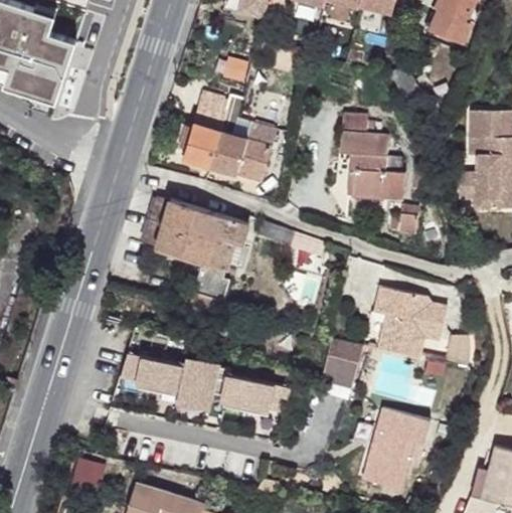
[(219,0),(217,12),(262,21),(266,0),(219,0)]
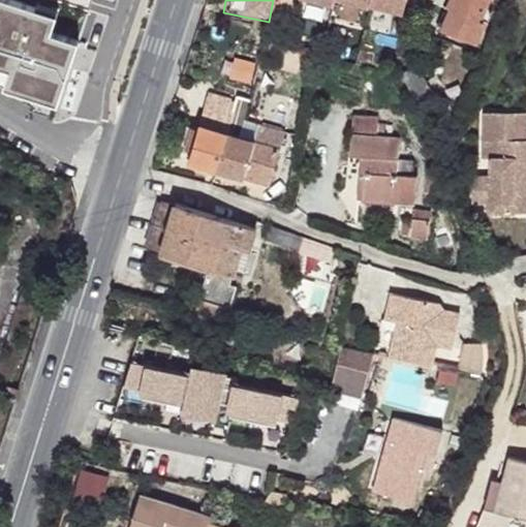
[(342,0),(401,11),(403,0),(342,0)]
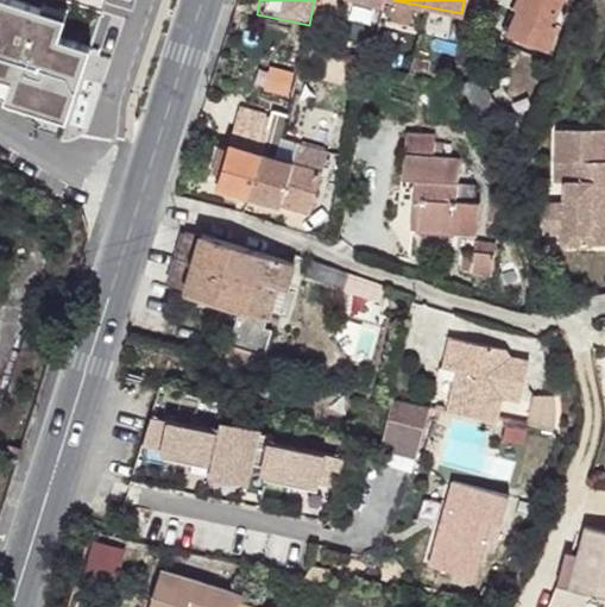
[(520,0),(516,12),(520,17),(509,41),(547,55),(558,27),(553,24),(563,0),(520,0)]
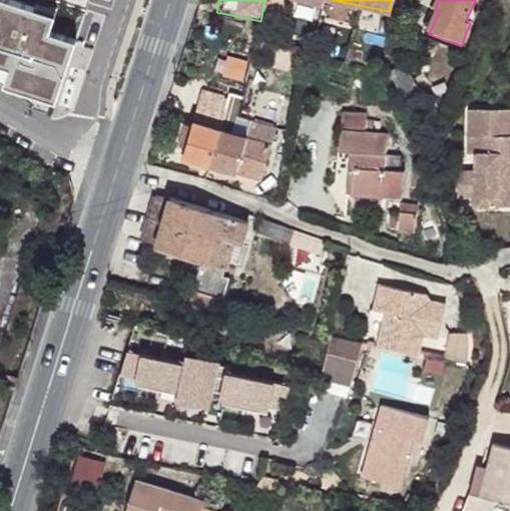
[(0,69),(5,71),(0,85),(0,88),(51,104),(70,43),(45,36),(50,18),(0,3),(0,69)]
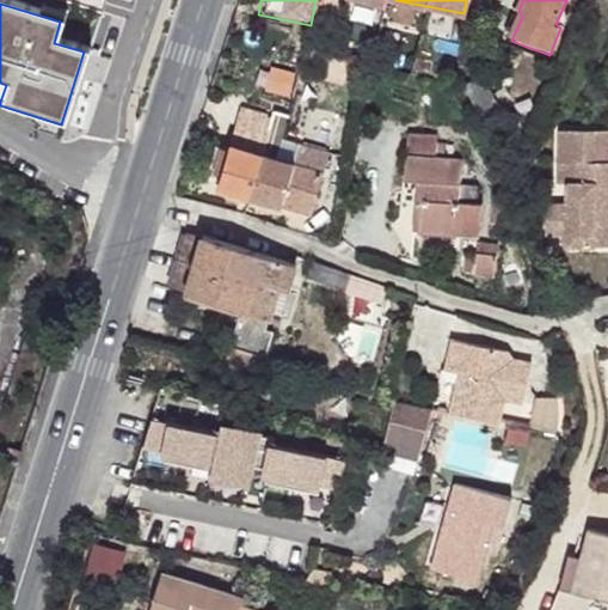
[(270,134),(235,124),(228,147),(222,174),(220,187),(252,196),(264,156),(268,141),(270,134)]
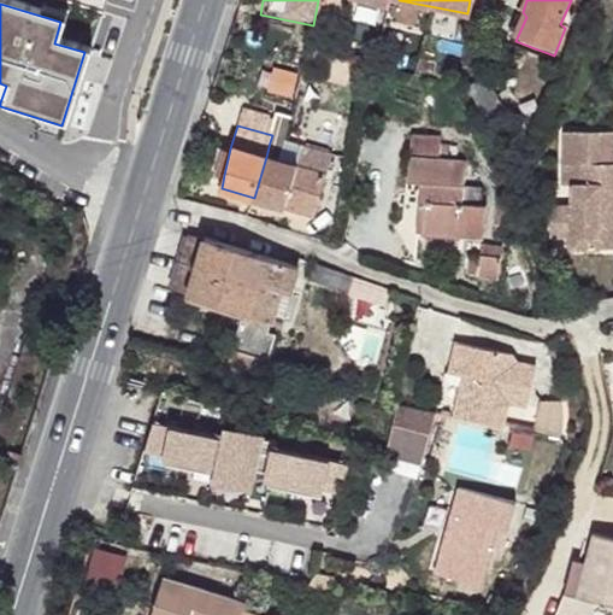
[(416,132),(413,156),(444,141),(444,134),(416,132)]
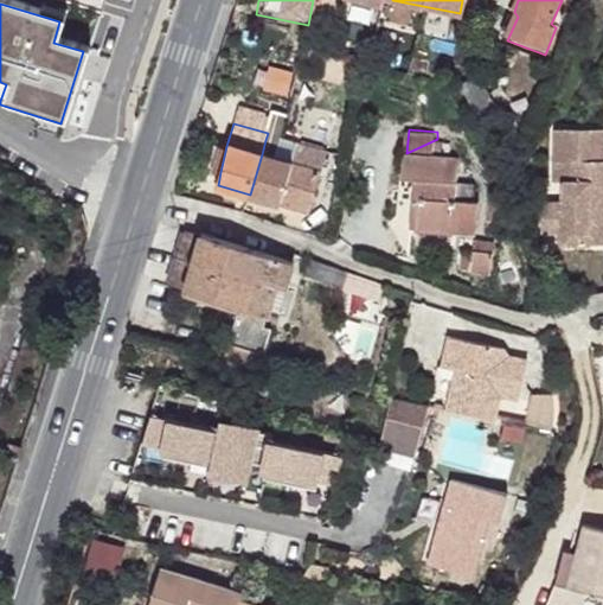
[(564,164),(571,165),(570,184),(569,203),(568,234),(566,242),(602,243),(602,131),(565,129),(564,164)]
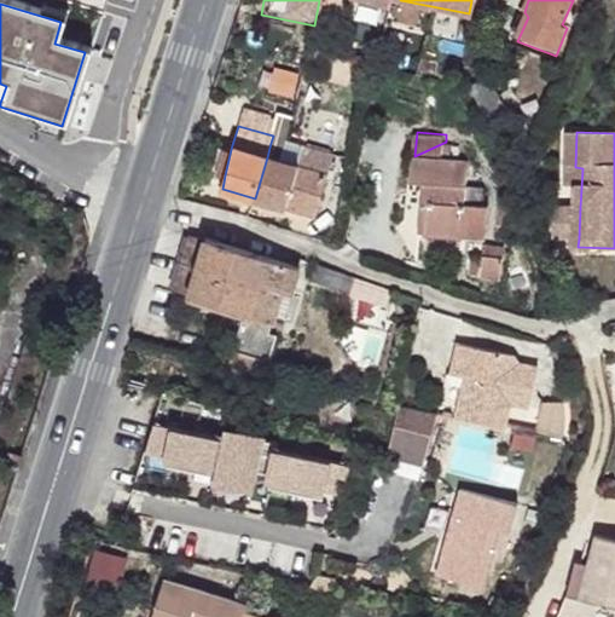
[(446,142),(444,159),(454,161),(456,143),(446,142)]
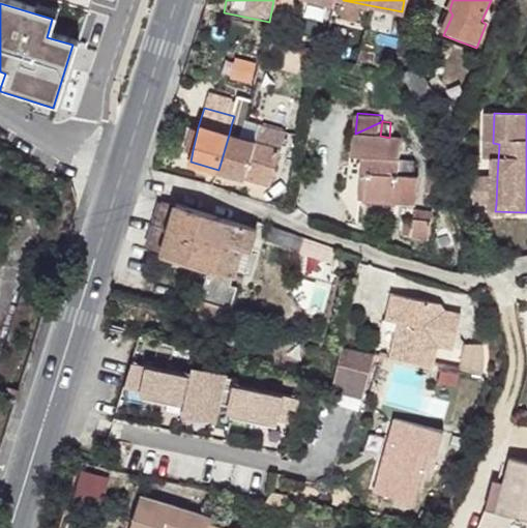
[(245,126),(232,122),(229,135),(241,137),(245,126)]
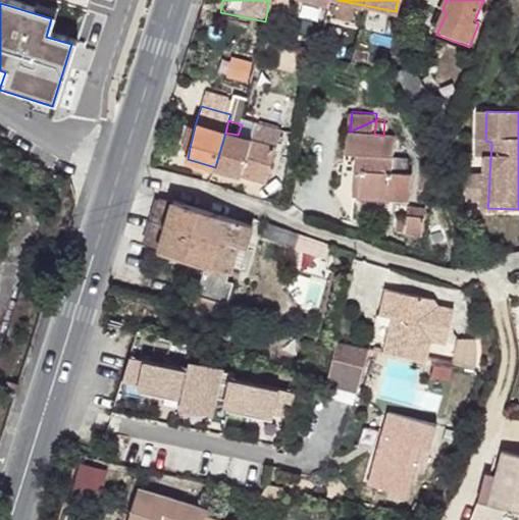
[(256,128),(242,124),(238,135),(225,133),(215,167),(266,180),(280,128),(258,121),(256,128)]
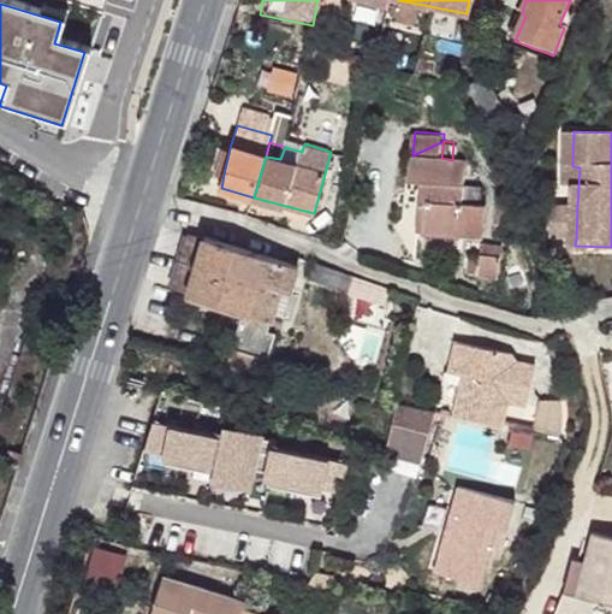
[(230,148),(218,148),(213,166),(213,171),(224,175),(230,148)]
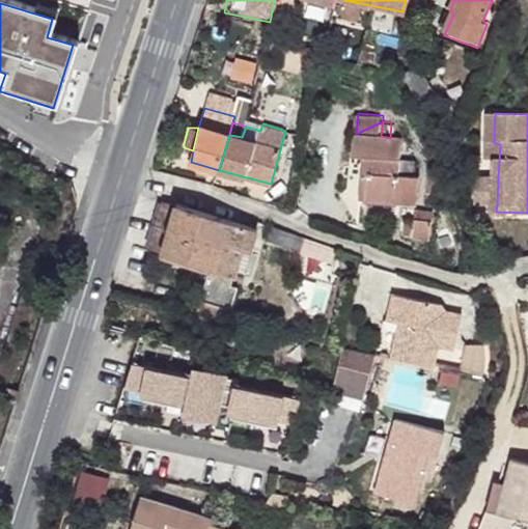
[(381,136),(356,134),(353,156),(364,157),(365,173),(371,174),(370,199),(400,201),(404,175),(405,138),(397,138),(390,138),(381,136)]
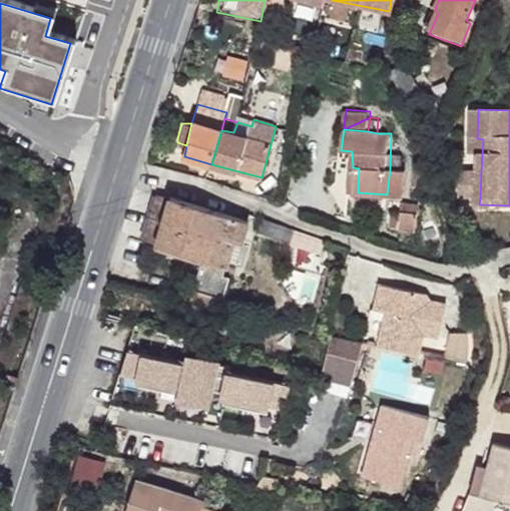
[(359,168),(353,167),(350,191),(358,192),(359,168)]
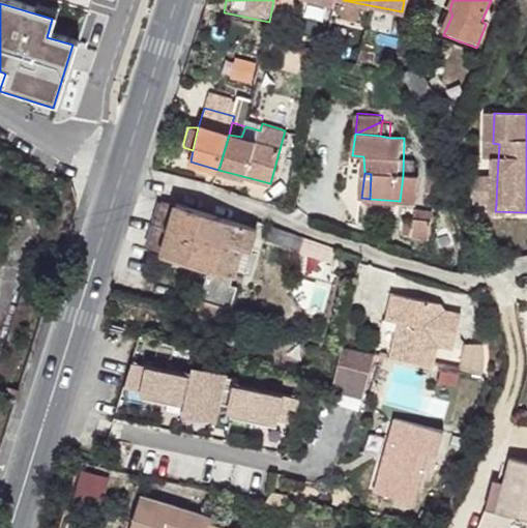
[(425,177),(403,175),(400,201),(423,203),(425,177)]
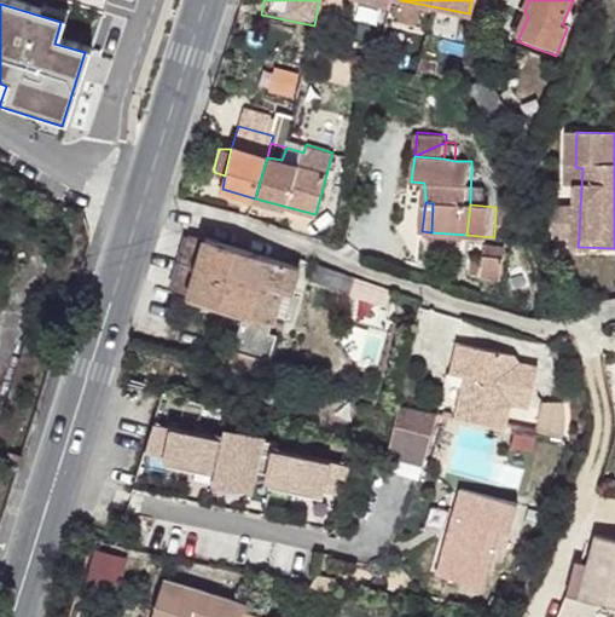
[(558,237),(579,238),(580,207),(558,206),(558,237)]
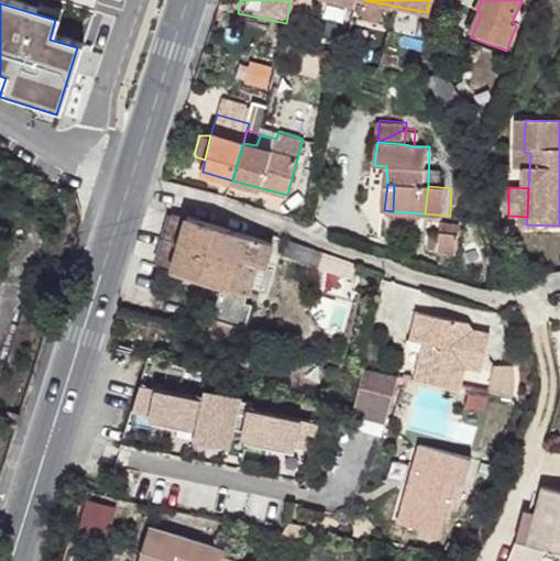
[(462,188),(461,212),(471,213),(472,189),(462,188)]
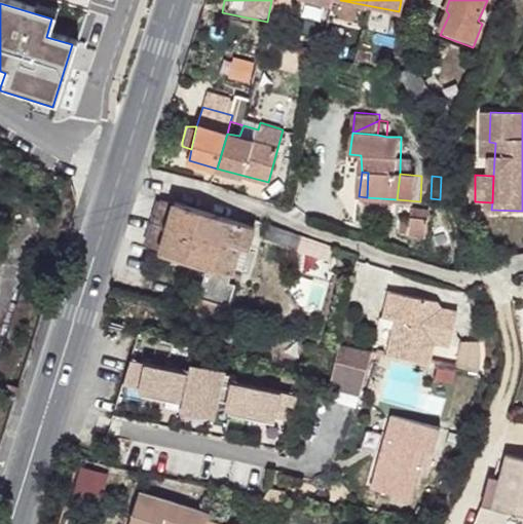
[(177,202),(165,200),(151,247),(160,251),(177,202)]
